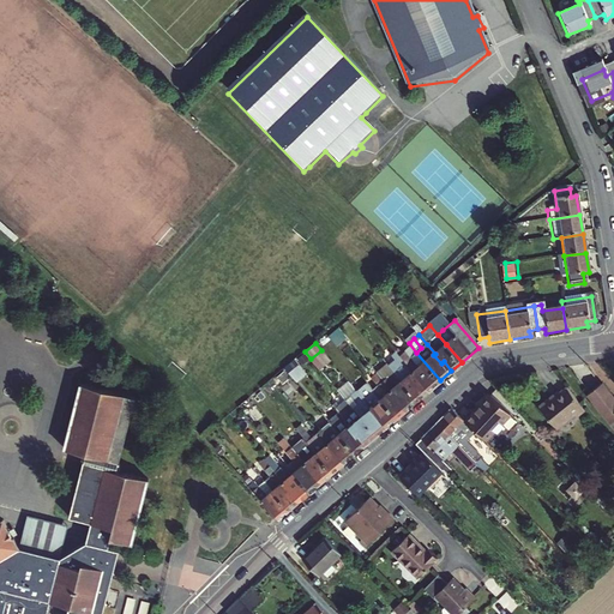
[(416,353),(405,362),(428,390),(440,380),(416,353)]
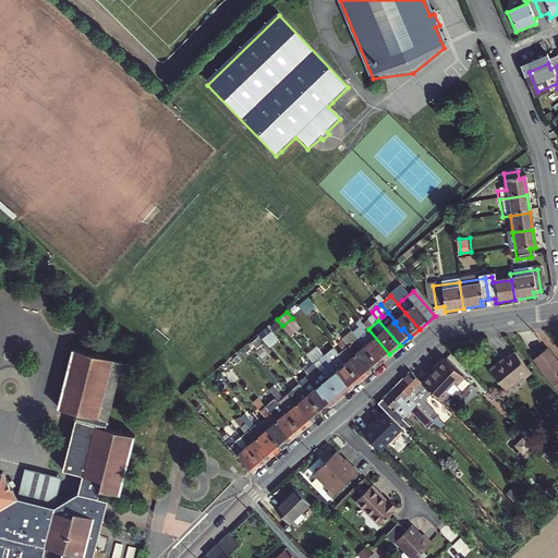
[(362,330),(355,336),(362,342),(379,363),(389,354),(368,329),(363,323),(359,326),(362,330)]
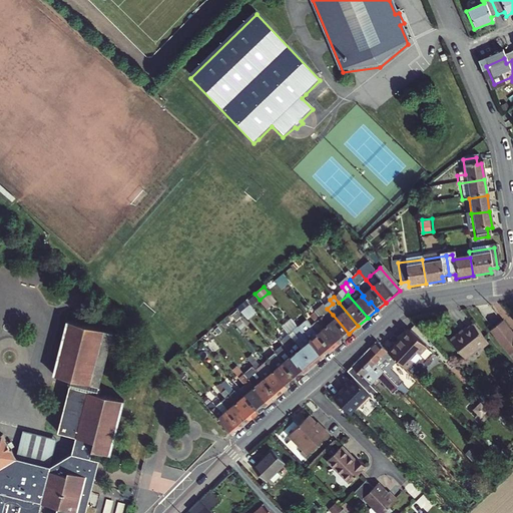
[(245,304),(238,310),(243,315),(250,310),(245,304)]
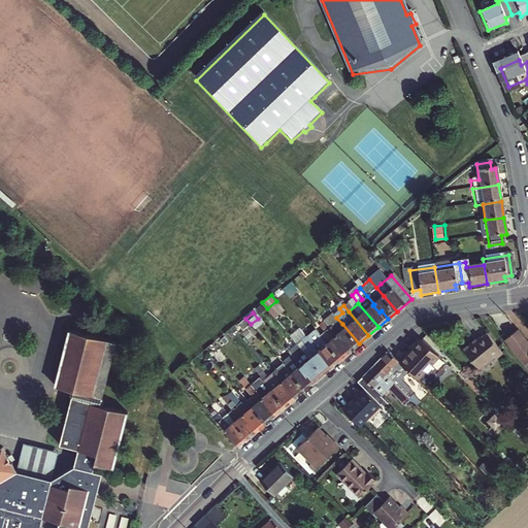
[(324,320),(330,327),(337,335),(338,334),(344,342),(342,343),(350,352),(359,343),(342,324),(336,318),(332,312),(324,320)]
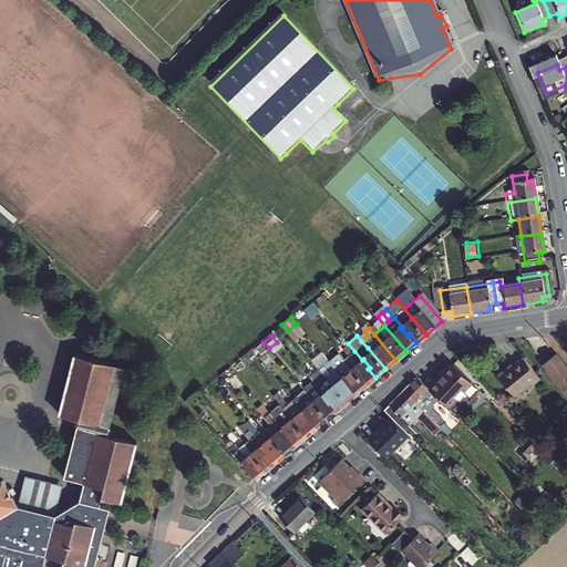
[(337,350),(327,359),(357,393),(367,385),(344,359),(337,350)]
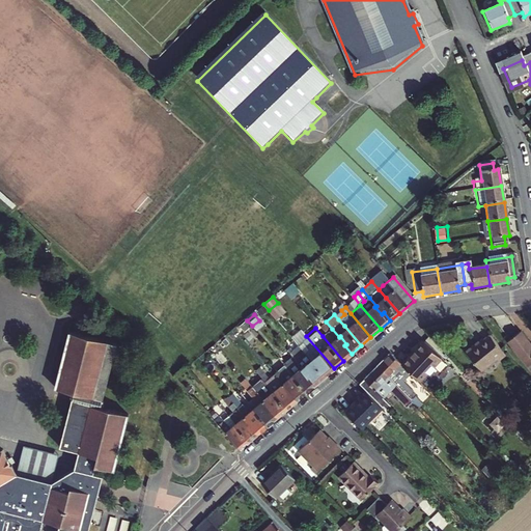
[(332,329),(323,336),(343,361),(352,354),(344,345),(346,344),(340,336),(339,337),(332,329)]
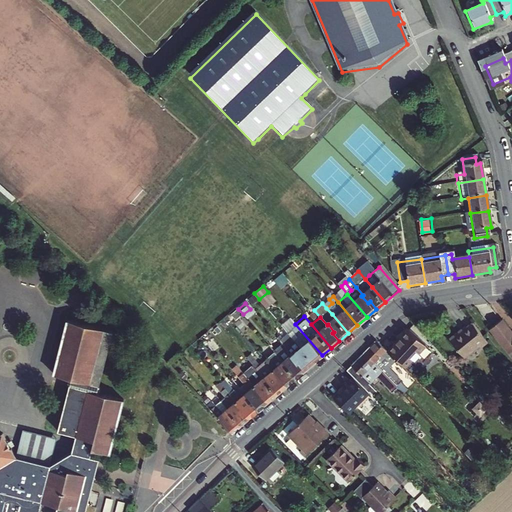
[(511,329),(502,317),(490,326),(511,354),(511,329)]
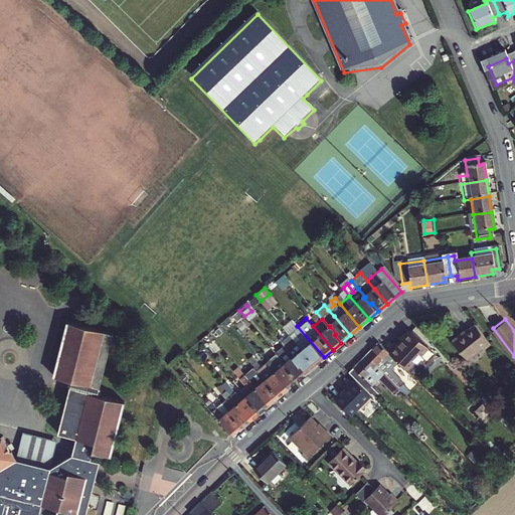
[(482,346),(490,341),(475,321),(468,326),(462,331),(460,329),(451,337),(465,355),(481,344),(482,346)]
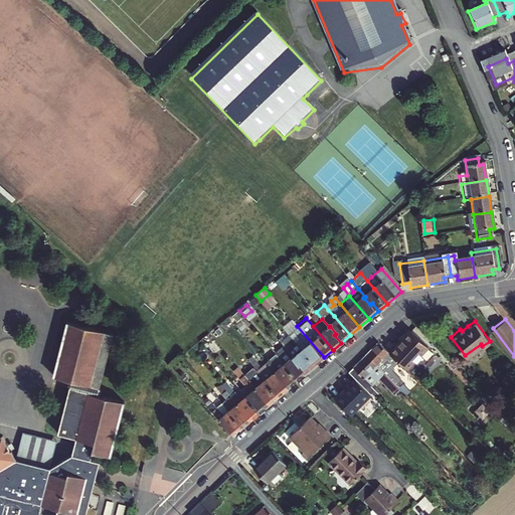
[(0,514),(40,514),(43,505),(58,509),(56,514),(87,514),(96,481),(87,479),(92,461),(93,453),(111,458),(125,402),(98,395),(101,392),(100,389),(114,334),(67,322),(53,377),(70,382),(69,383),(66,384),(68,388),(56,436),(73,441),(69,457),(47,469),(46,468),(14,460),(13,459),(0,437),(0,514)]
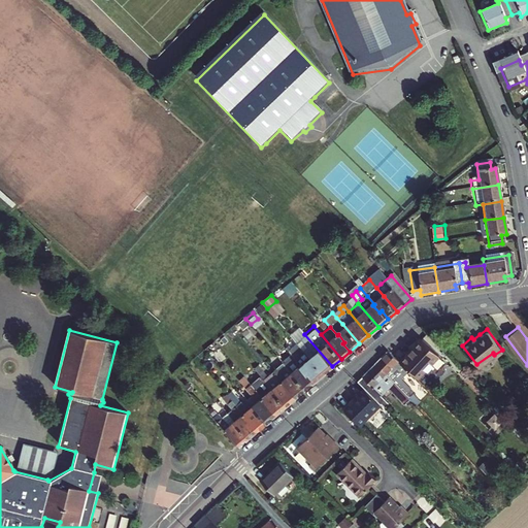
[(304,334),(296,341),(303,351),(323,373),(332,366),(304,334)]
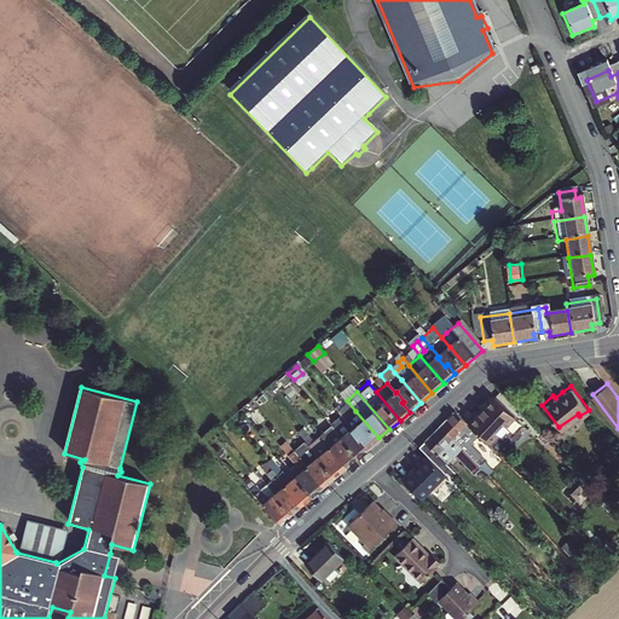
[(336,410),(342,416),(352,429),(352,431),(359,438),(360,437),(369,446),(379,438),(356,411),(347,400),(336,410)]
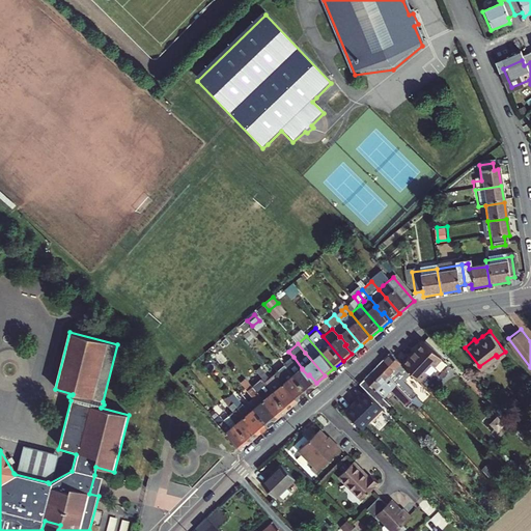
[(402,366),(412,375),(415,379),(419,383),(442,361),(425,344),(402,366)]
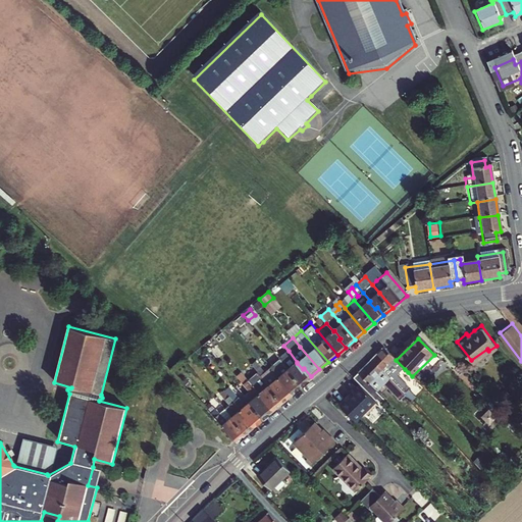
[(371,361),(382,372),(388,378),(403,394),(409,388),(397,376),(405,369),(396,360),(384,348),(371,361)]
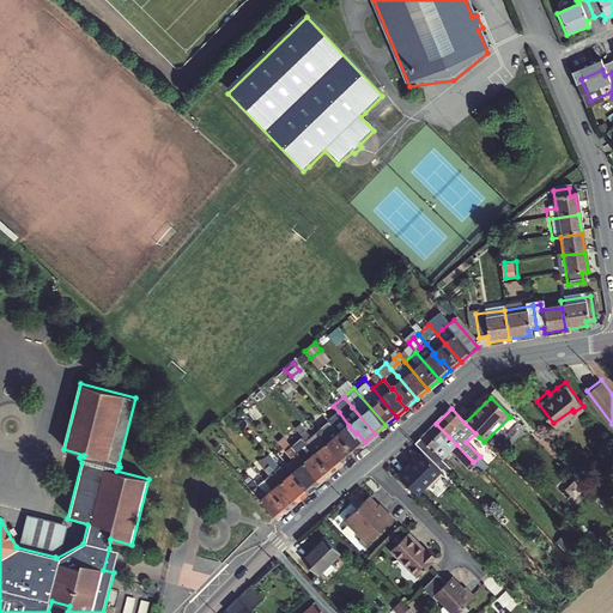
[(339,412),(329,420),(354,451),(365,442),(357,432),(356,434),(349,426),(349,425),(339,412)]
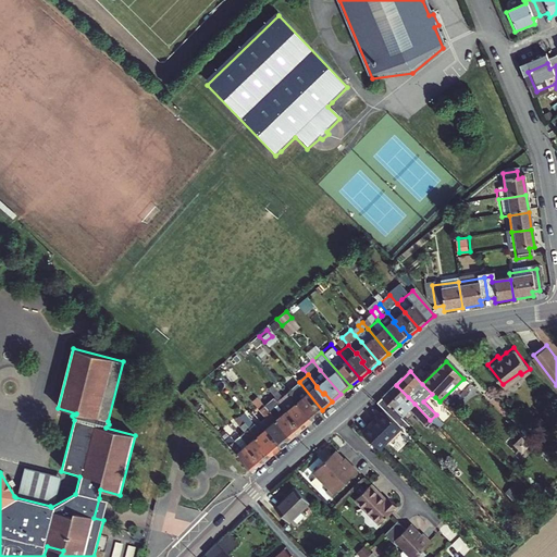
[(288,391),(291,394),(312,419),(322,410),(299,382),(288,391)]
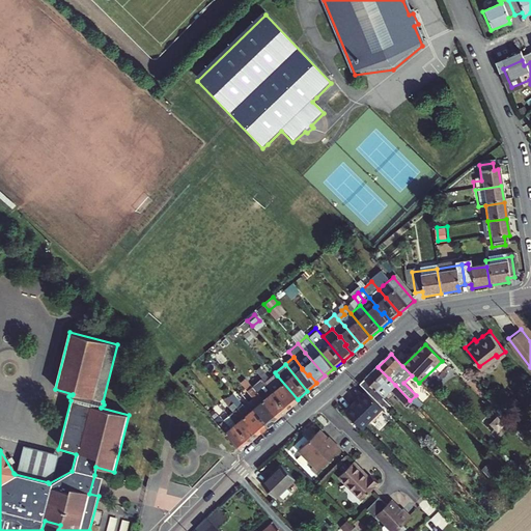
[(260,367),(256,370),(261,376),(266,381),(270,378),(260,367)]
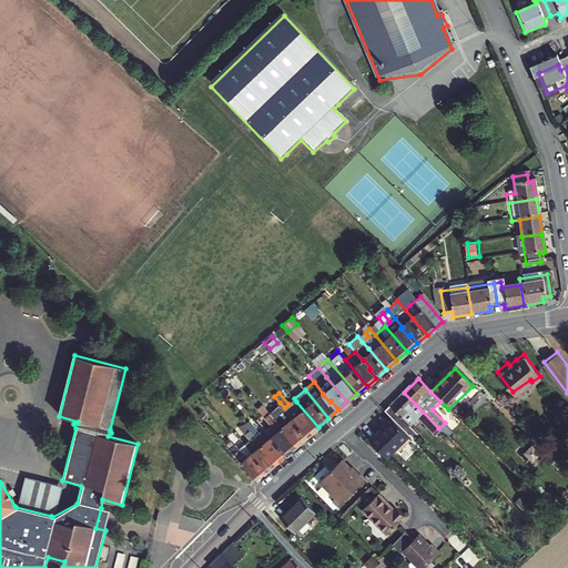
[(395,421),(402,427),(406,423),(402,418),(416,405),(404,393),(385,411),(395,421)]
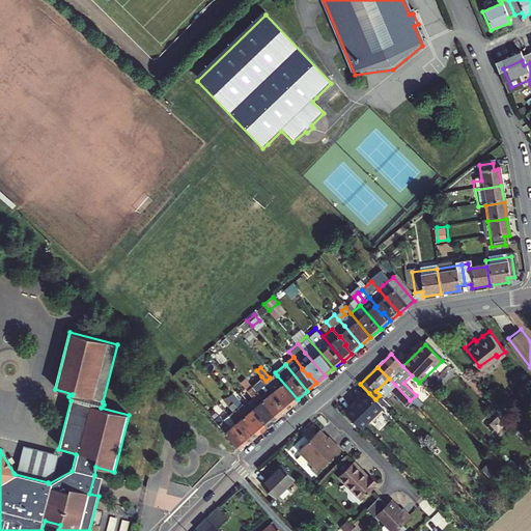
[(268,384),(274,391),(287,408),(298,399),(277,375),(268,384)]
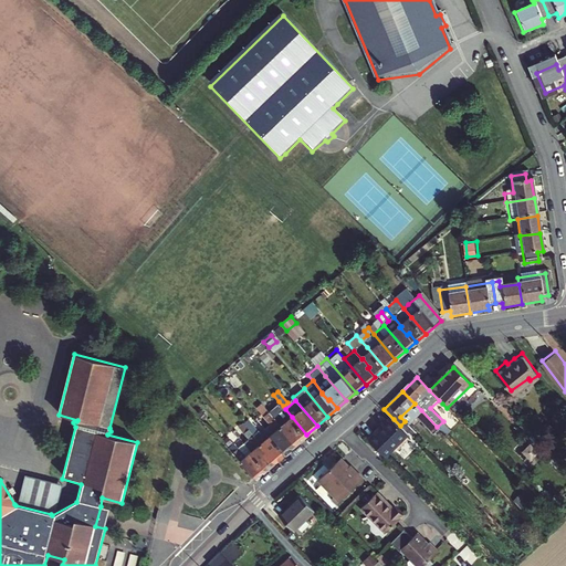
[(273,406),(268,410),(295,443),(306,435),(292,417),(285,409),(283,406),(279,401),(273,406)]
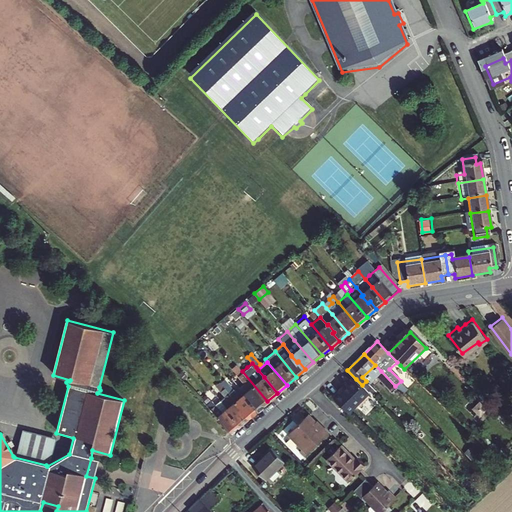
[(267,401),(242,371),(237,365),(233,369),(244,381),(239,386),(258,409),(262,405),(267,401)]
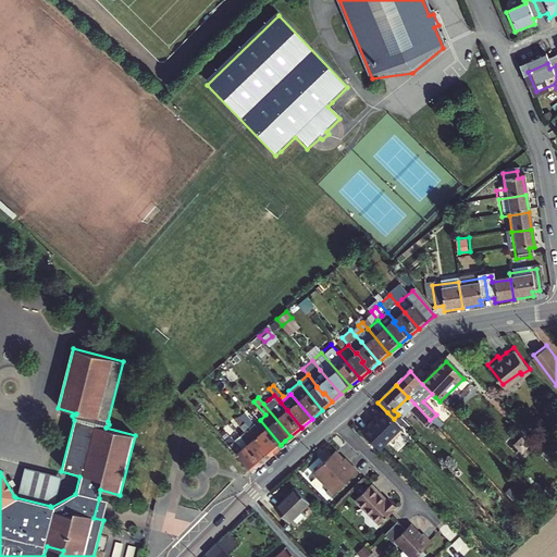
[(368,432),(384,448),(403,429),(396,421),(394,419),(387,412),(368,432)]
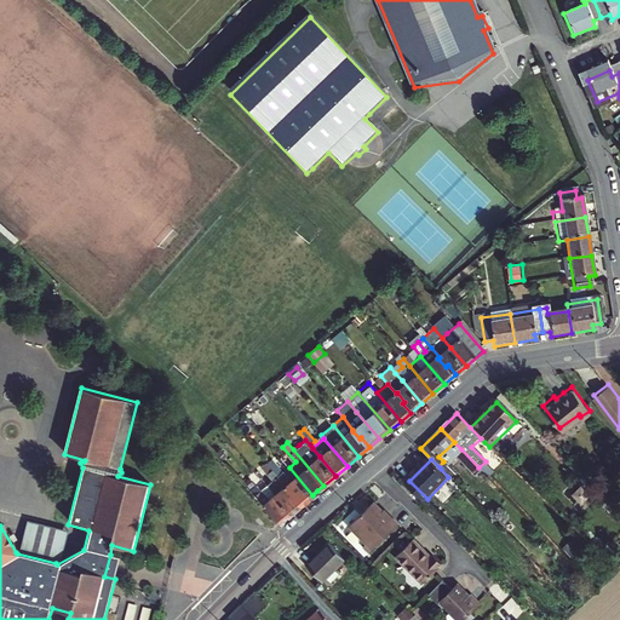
[(290,468),(279,476),(286,486),(287,484),(296,493),(293,495),(302,505),(313,495),(290,468)]
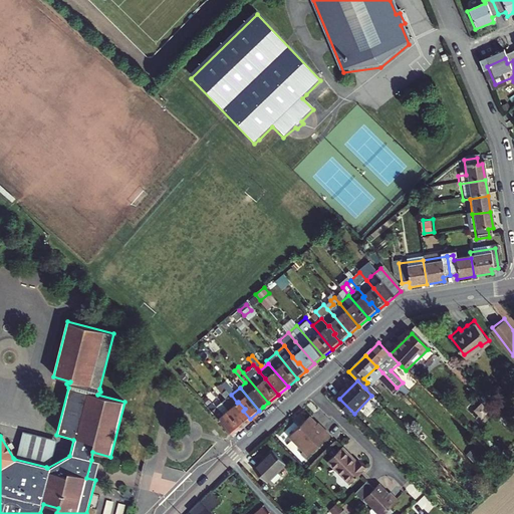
[(231,395),(222,402),(242,425),(250,419),(243,411),(245,409),(238,402),(237,403),(231,395)]
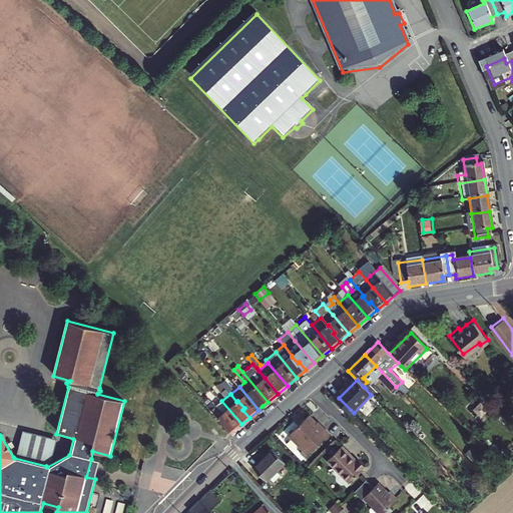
[(212,401),(206,405),(232,432),(241,424),(221,401),(216,405),(212,401)]
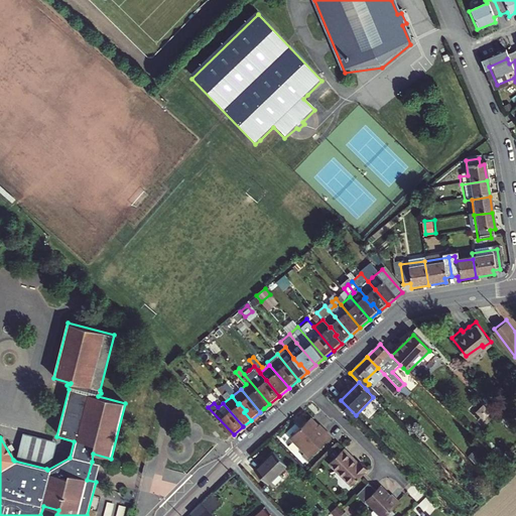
[(319,425),(310,417),(290,437),(309,457),(331,435),(326,429),(324,431),(317,426),(319,425)]
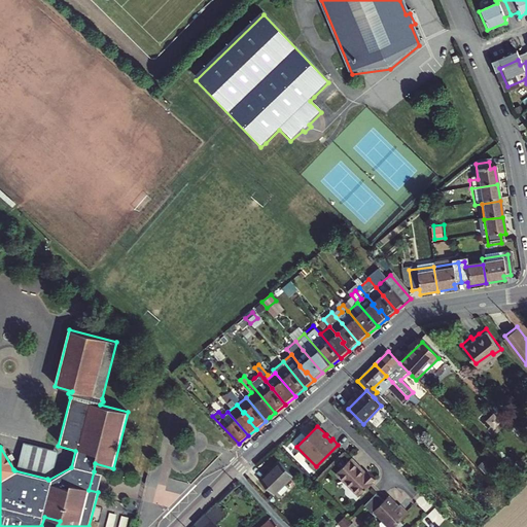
[(55,452),(22,444),(14,470),(47,479),(55,452)]
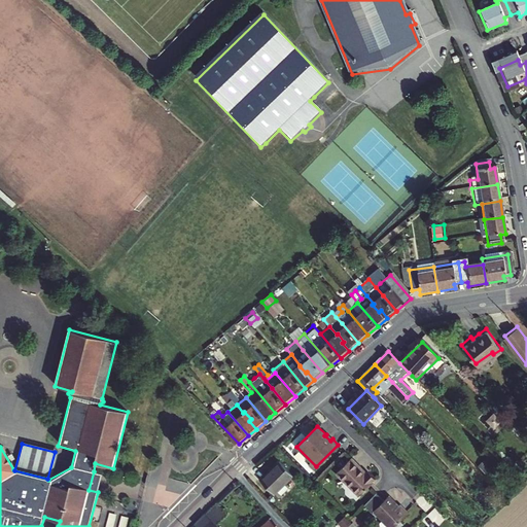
[(372,486),(377,481),(369,472),(366,475),(351,458),(337,472),(359,496),(372,486)]
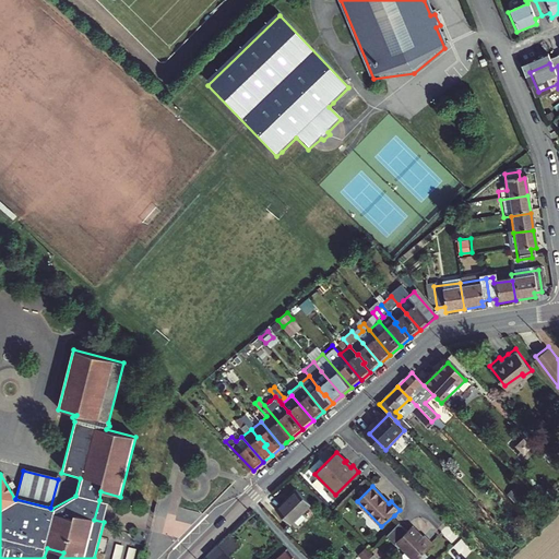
[(310,504),(296,490),(276,509),(290,524),(310,504)]
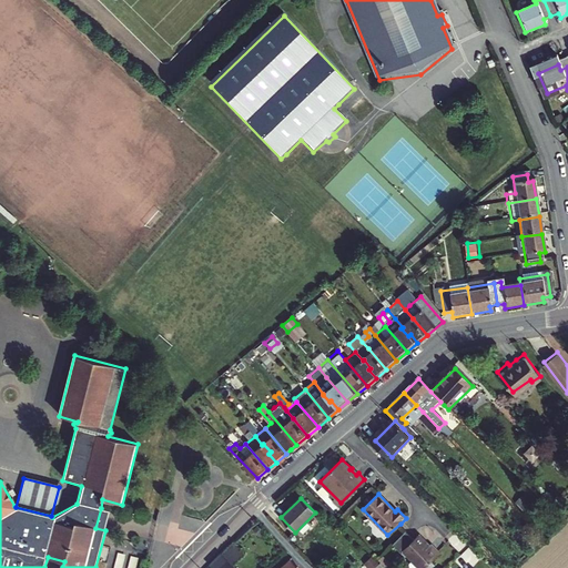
[(105,530),(111,510),(101,508),(95,528),(105,530)]
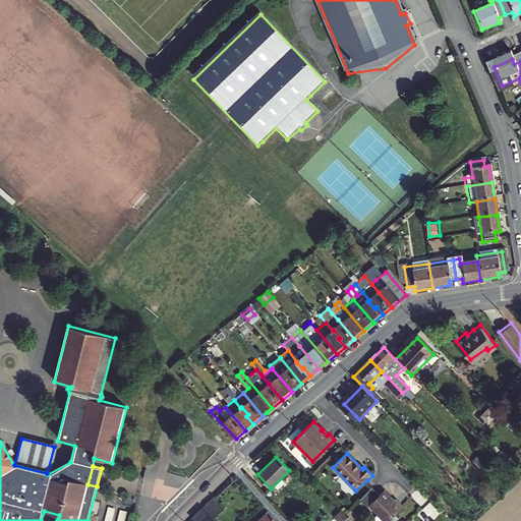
[(373,488),(361,501),(368,508),(370,507),(379,514),(372,520),(373,520),(390,520),(404,508),(395,499),(393,501),(385,493),(382,496),(381,497),(373,488)]
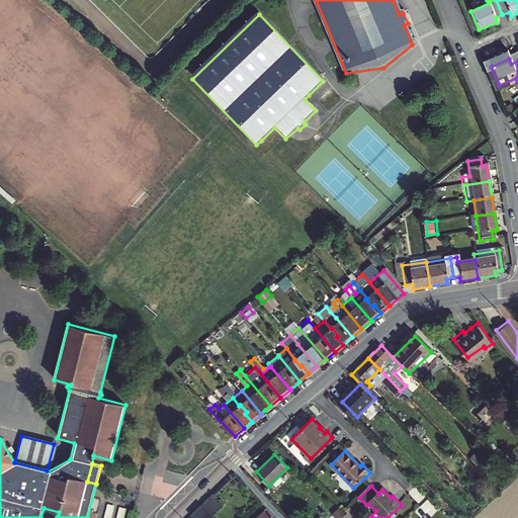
[(111,517),(114,508),(107,506),(104,517),(111,517)]
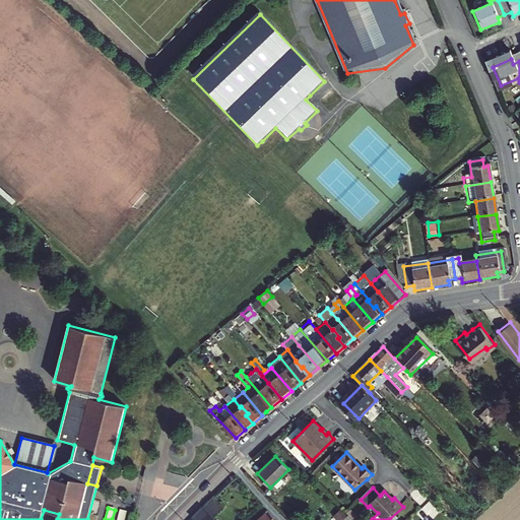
[(214,519),(202,508),(192,519),(214,519)]
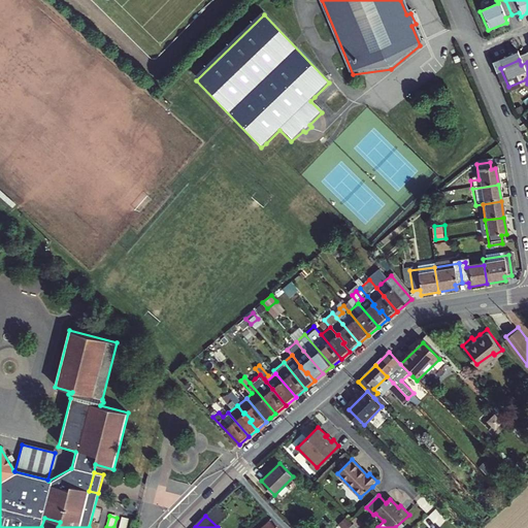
[(279,527),(270,518),(260,527),(279,527)]
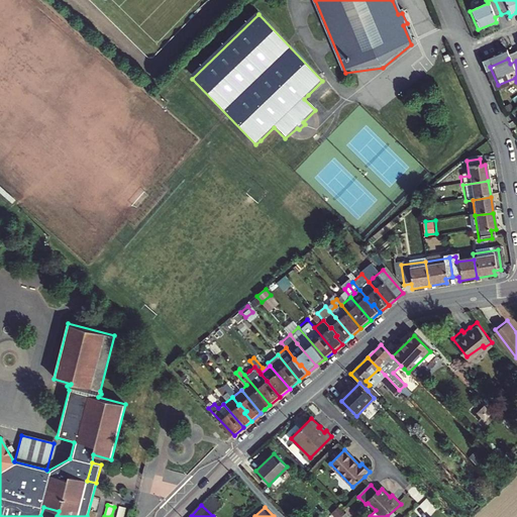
[(124,516),(126,510),(120,508),(117,516),(124,516)]
